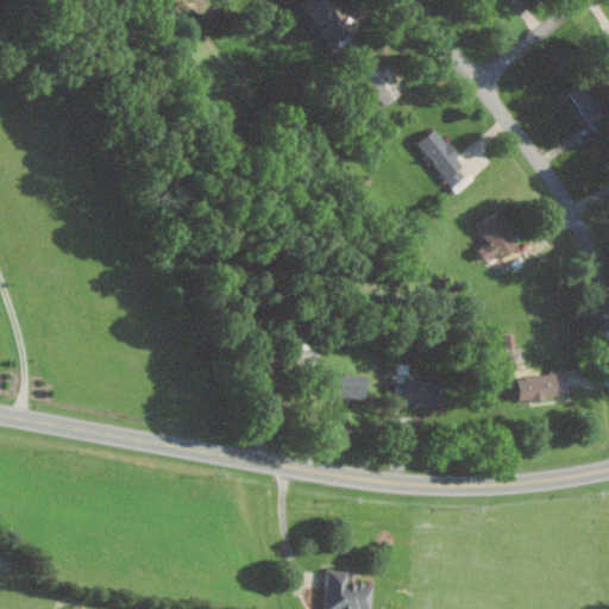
[(303,0),(330,46),(349,36),(328,0),(303,0)]
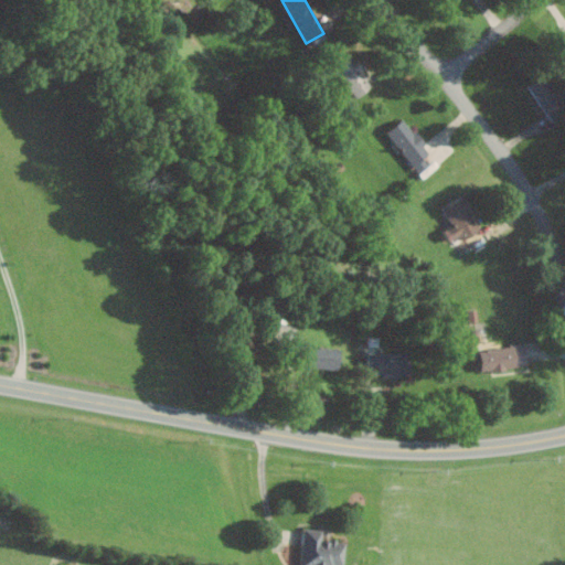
[(374,87),(353,52),(334,63),(355,98),(374,87)]
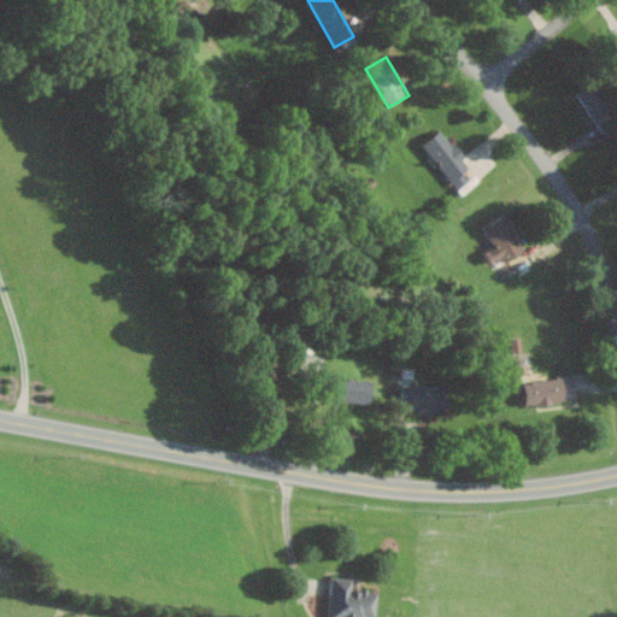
[(604,134),(616,125),(616,110),(600,80),(580,92),(604,134)]
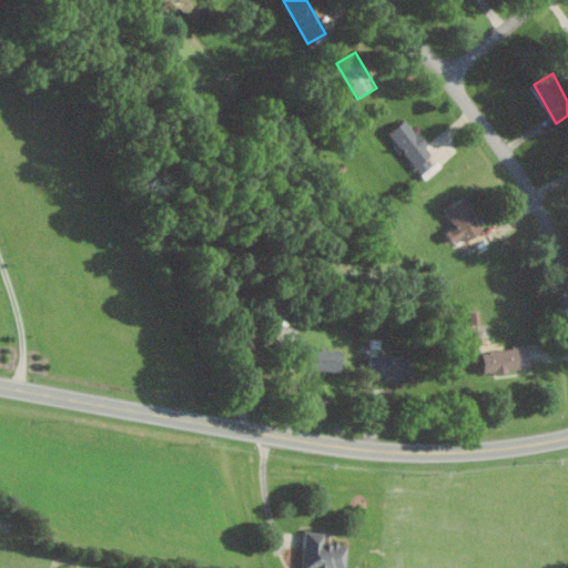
[(422,173),(432,165),(427,159),(434,154),(408,118),(391,131),(422,173)]
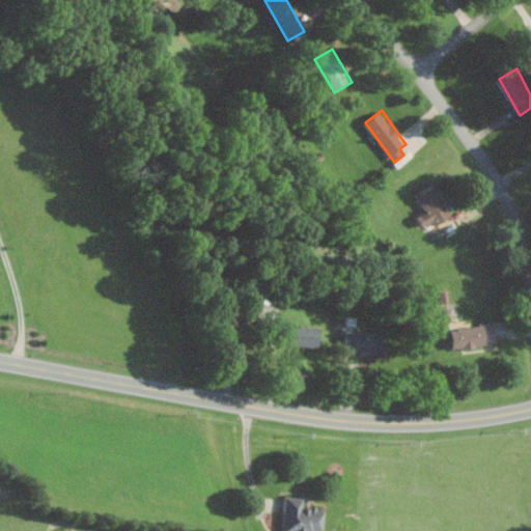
[(426,224),(434,221),(436,224),(453,217),(439,184),(417,192),(426,214),(423,215),(426,224)]
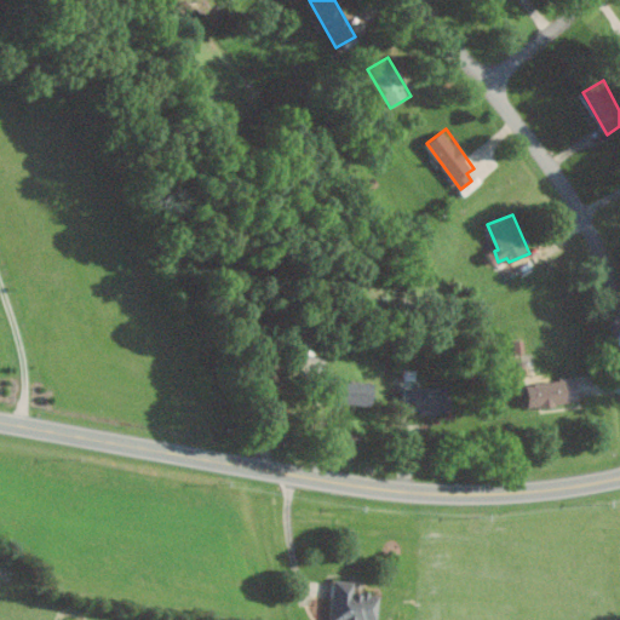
[(577,377),(523,383),(527,408),(568,405),(567,395),(578,394),(577,377)]
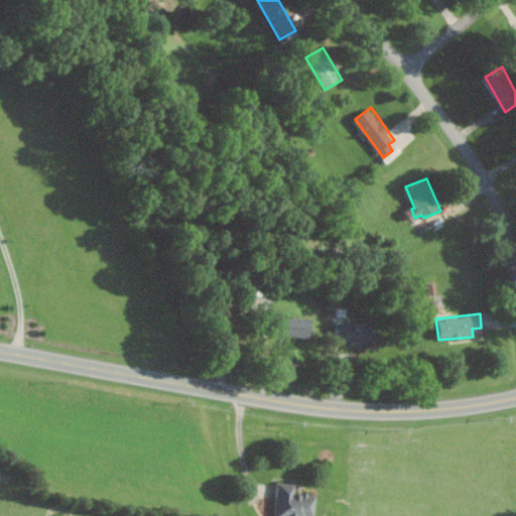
[(285,336),(311,338),(312,317),(286,316),(285,336)]
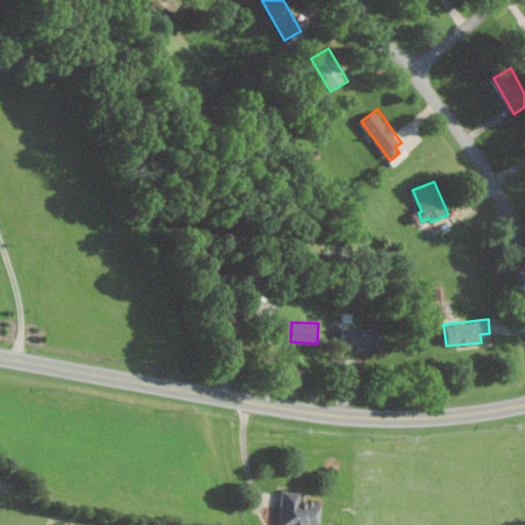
[(342,327),(342,347),(381,348),(381,328),(342,327)]
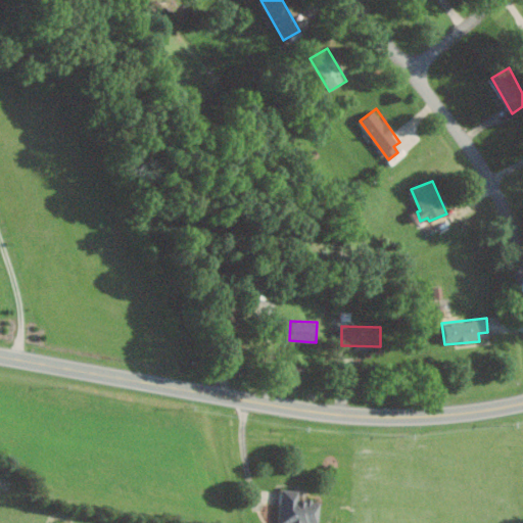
[(320,522),(322,501),(300,500),(301,490),(284,489),(281,522),(320,522)]
